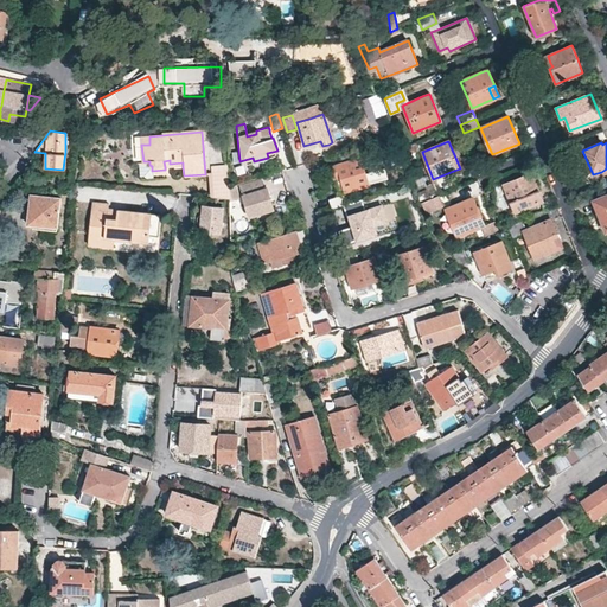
[(334,178),(340,177),(344,190),(345,192),(369,185),(360,159),(334,166),(331,167),(334,178)]
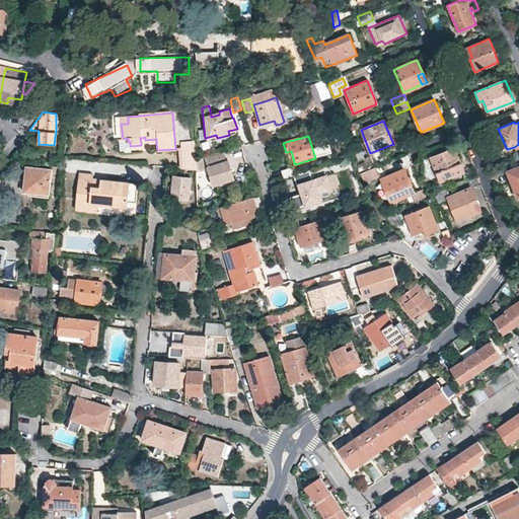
[(314,155),(329,153),(328,144),(313,146),(314,155)]
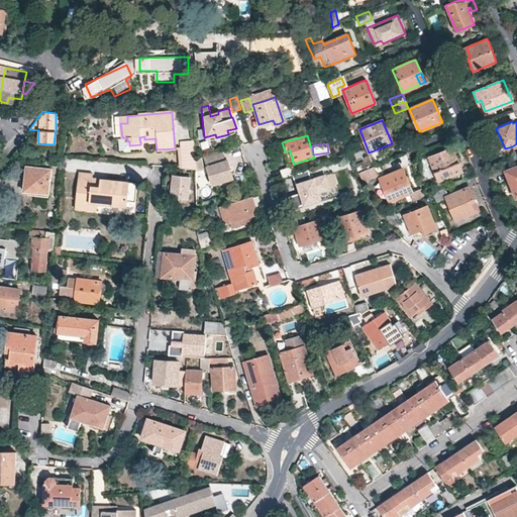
[(194,146),(179,147),(181,169),(195,170),(194,160),(194,146)]
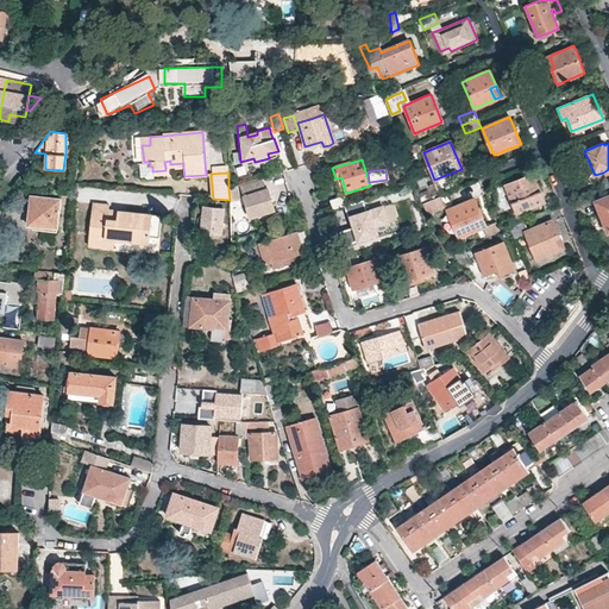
[(537,193),(540,192),(533,174),(528,176),(534,189),(537,193)]
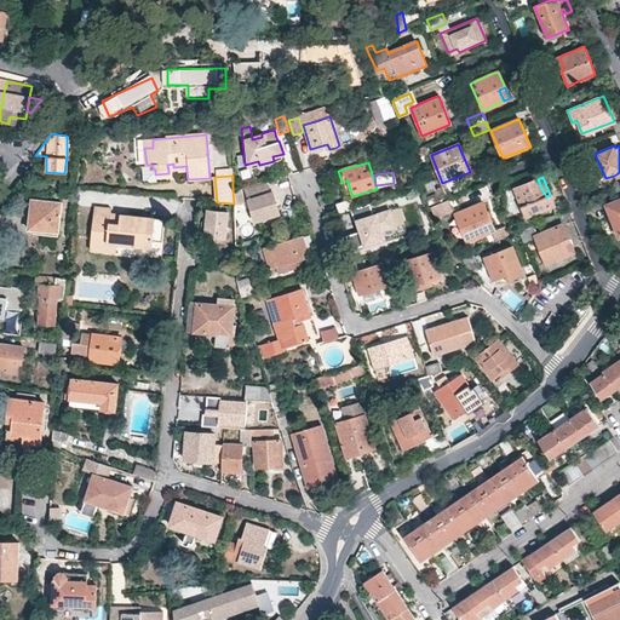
[(538,179),(515,189),(527,217),(555,205),(550,195),(546,196),(544,193),(538,179)]
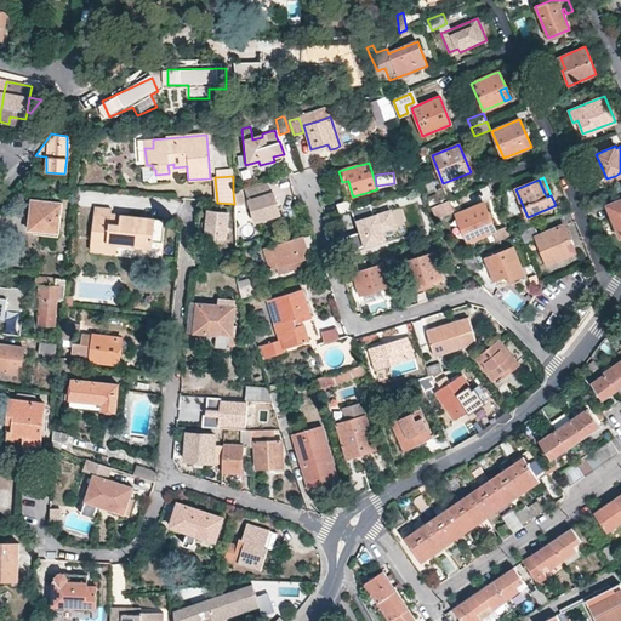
[(346,197),(352,194),(348,181),(342,182),(346,197)]
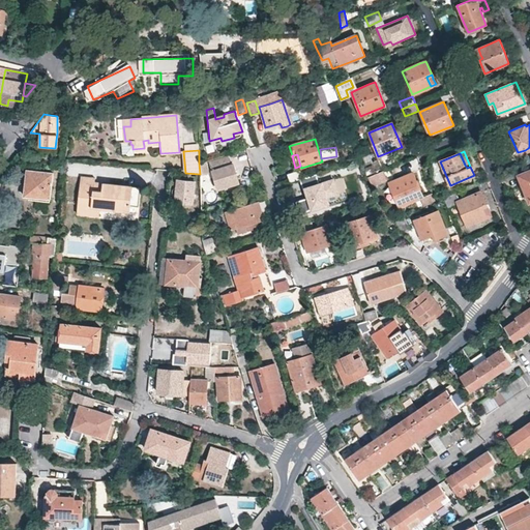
[(342,166),(340,157),(327,162),(329,170),(342,166)]
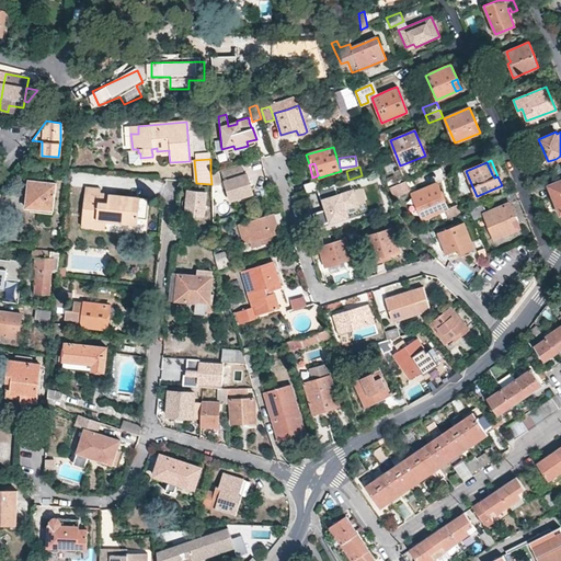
[(231,201),(252,193),(245,173),(242,174),(240,168),(221,173),(231,201)]
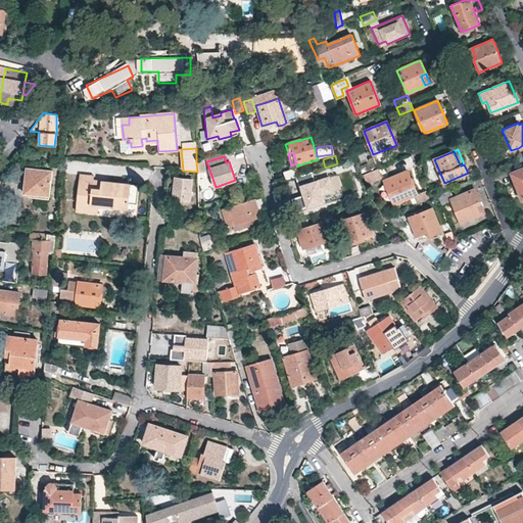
[(358,163),(362,173),(376,165),(373,157),(358,163)]
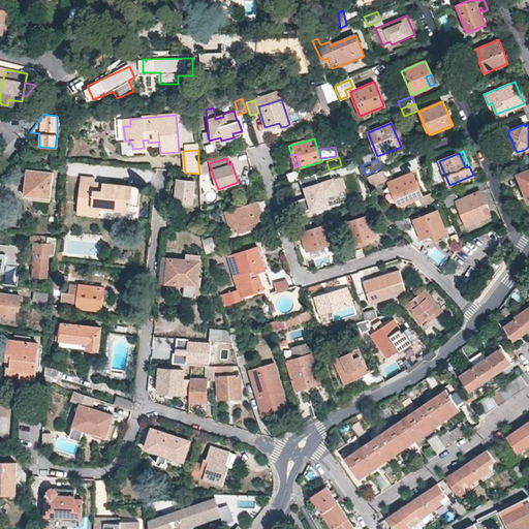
[(331,178),(336,176),(344,174),(341,165),(329,169),(331,178)]
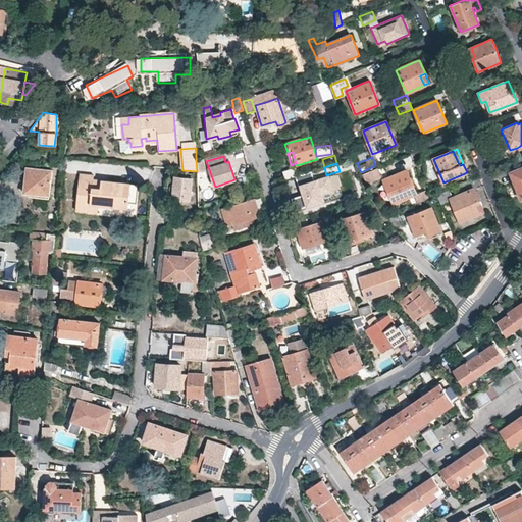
[(282,170),(284,178),(297,176),(295,167),(282,170)]
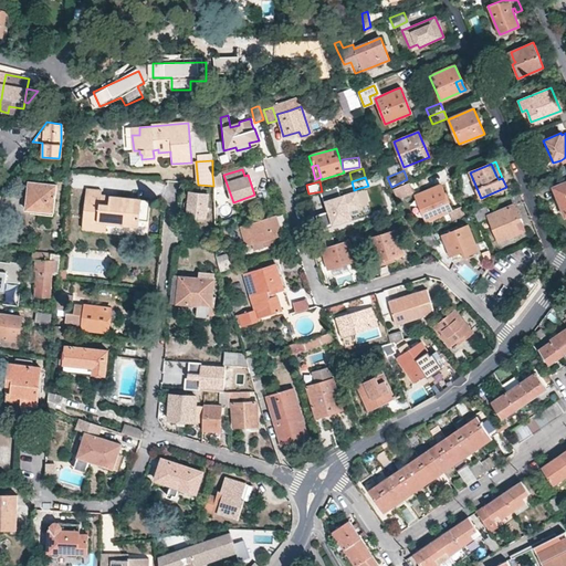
[(29,182),(25,210),(53,212),(55,186),(29,182)]
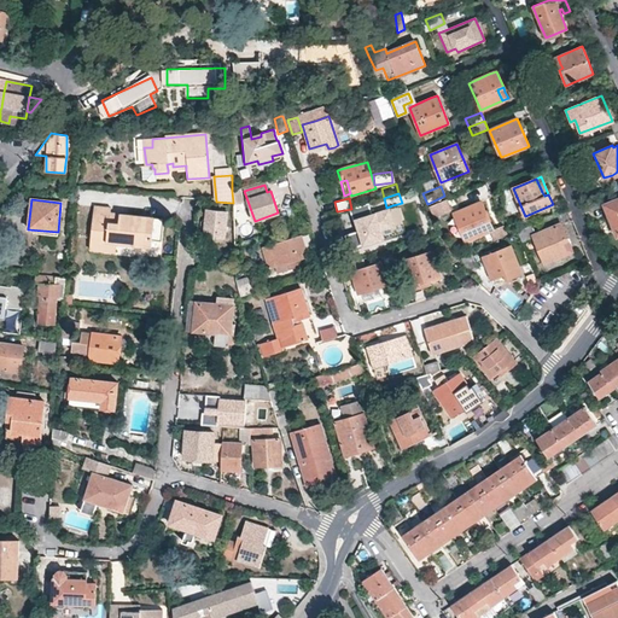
[(617,199),(607,204),(605,205),(617,235),(617,234),(617,199)]
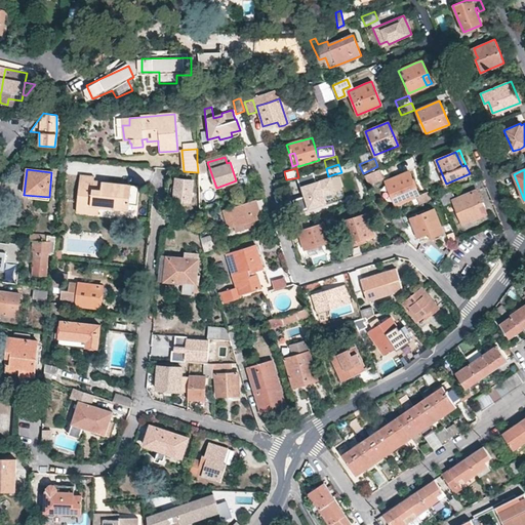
[(384,178),(379,170),(364,176),(368,185),(384,178)]
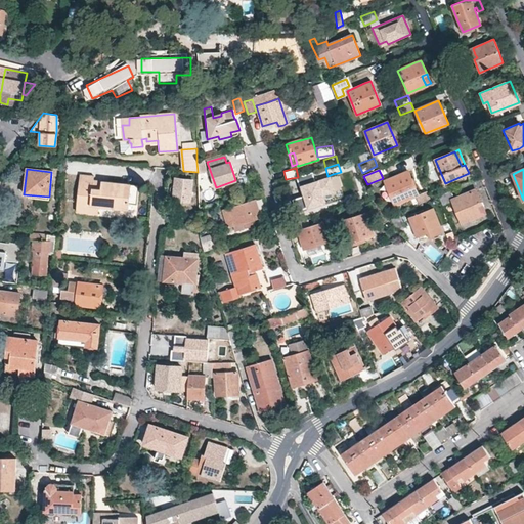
[(407,172),(385,181),(395,205),(418,194),(416,188),(409,176),(407,172)]
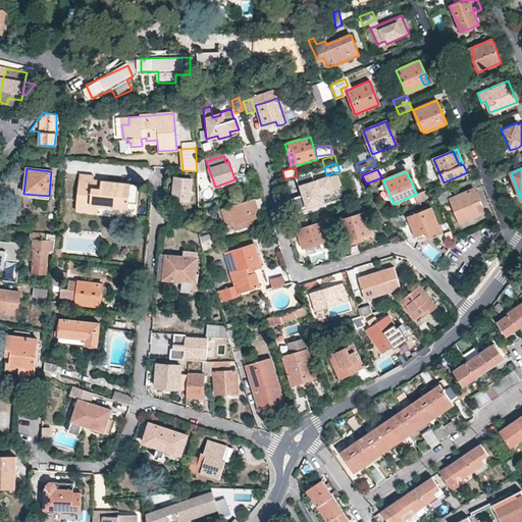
[(90,205),(93,179),(93,174),(80,173),(75,210),(98,213),(98,206),(90,205)]
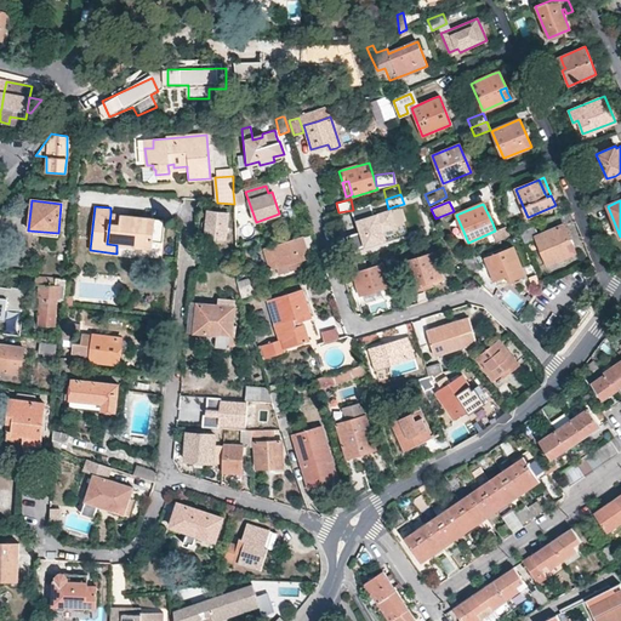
[(227,214),(208,211),(204,237),(222,238),(224,238),(227,214)]
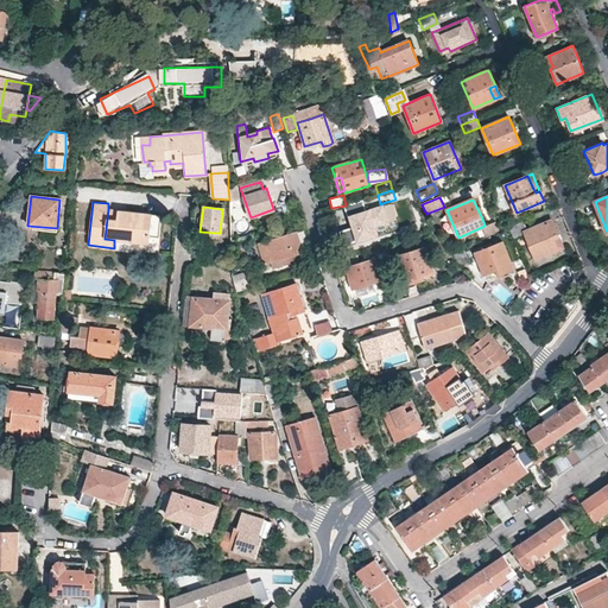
[(352,228),(356,227),(359,232),(361,241),(382,234),(385,233),(377,207),(347,215),(352,228)]
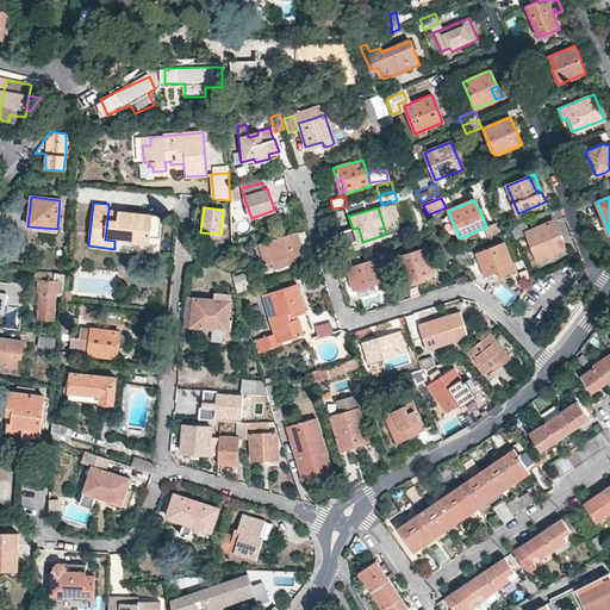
[(162,216),(109,210),(105,240),(114,241),(148,244),(149,236),(159,237),(162,216)]
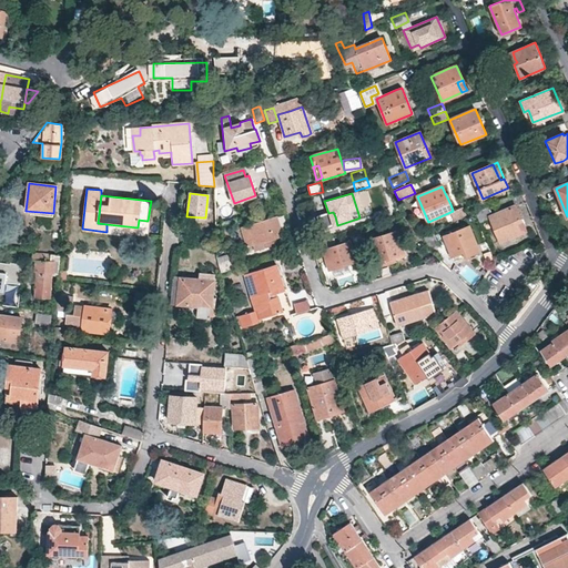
[(520,233),(517,223),(519,222),(521,222),(515,205),(496,214),(490,216),(500,242),(514,236),(520,233)]
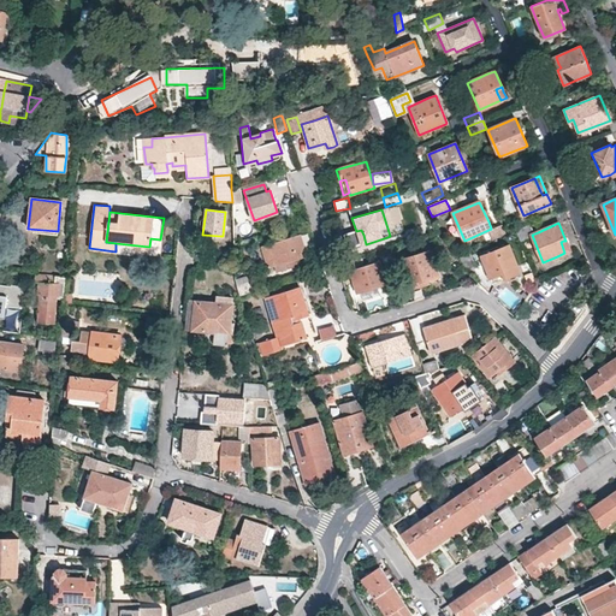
[(532,231),(529,224),(515,230),(520,241),(528,237),(527,234),(532,231)]
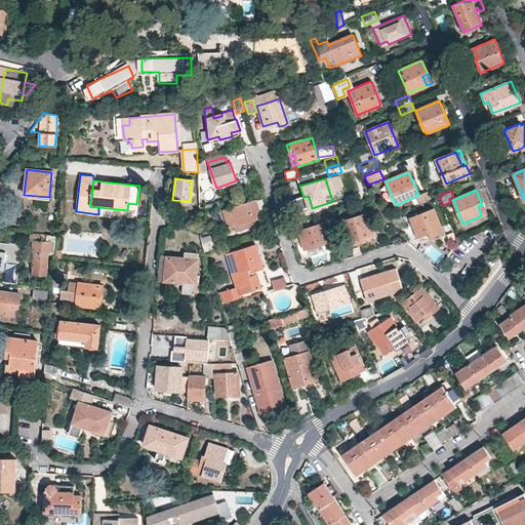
[(246,229),(244,224),(252,221),(261,218),(255,200),(223,210),(228,229),(235,227),(236,232),(246,229)]
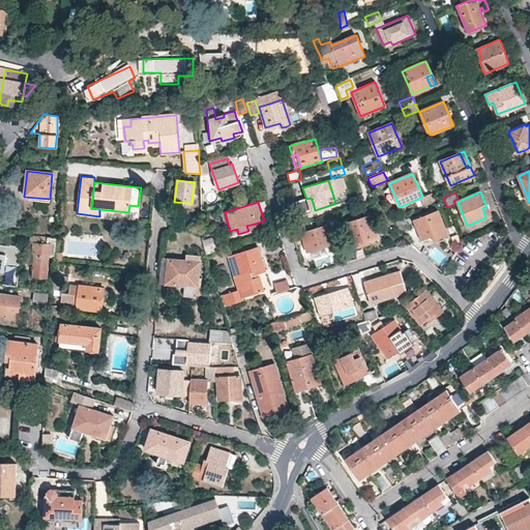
[(484,207),(482,208),(486,217),(491,215),(487,207),(484,207)]
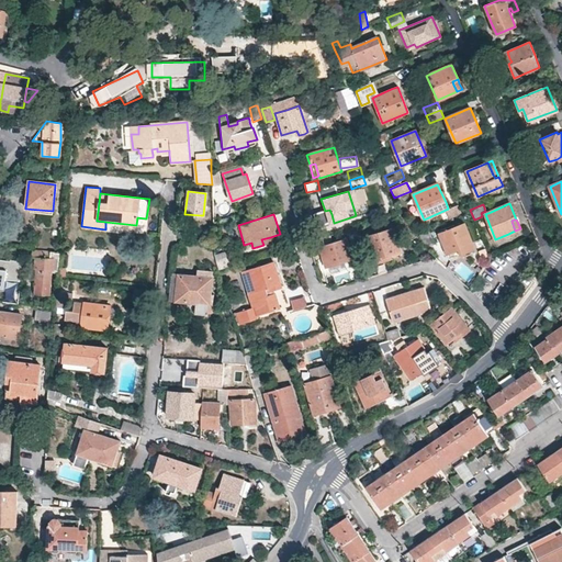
[(445,231),(438,234),(449,258),(454,256),(474,248),(464,223),(445,231)]
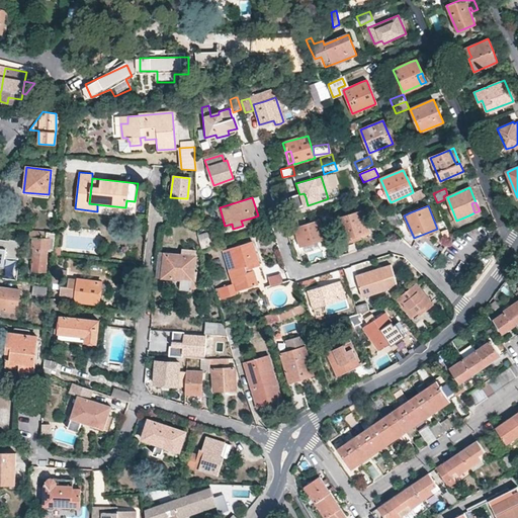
[(325,209),(319,211),(322,221),(328,219),(325,209)]
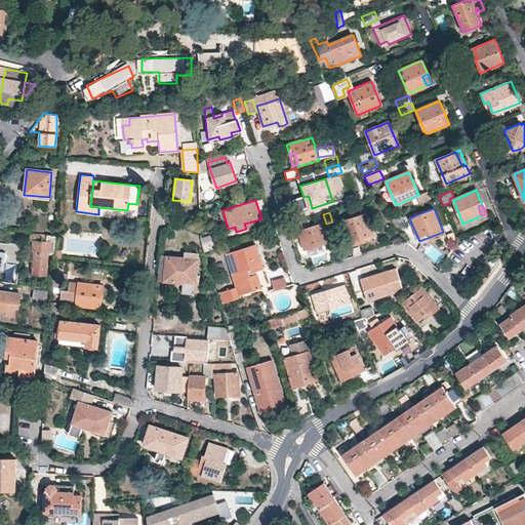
[(349,245),(362,241),(361,238),(372,234),(366,214),(341,221),(349,245)]
